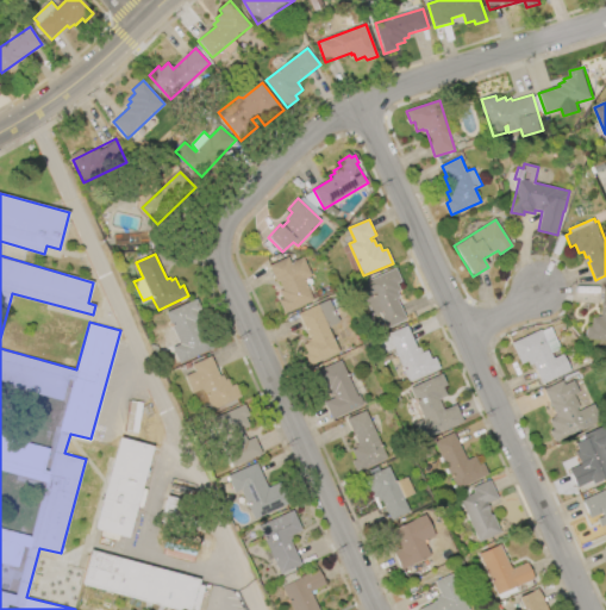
[(276,282),(268,266),(288,256),(291,263),(303,257),(311,277),(305,279),(314,302),(285,315),(279,302),(283,299),(280,292),(282,291),(279,281),(276,282)]
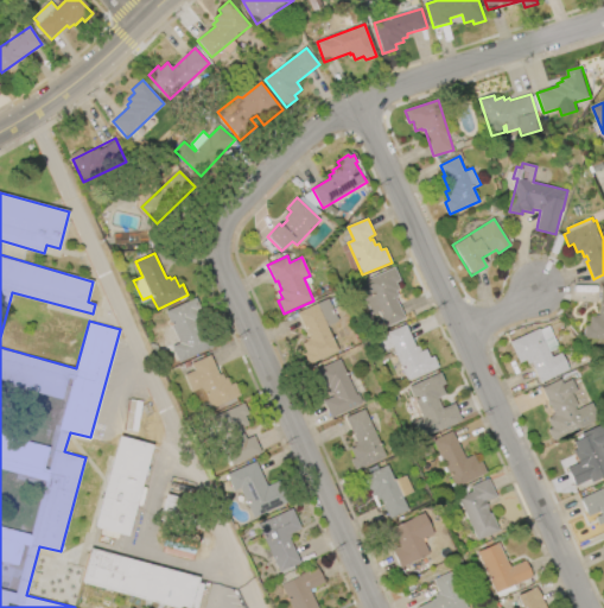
[(373,315),(358,285),(366,283),(364,280),(394,267),(400,280),(396,283),(400,290),(396,291),(399,297),(396,298),(406,318),(386,327),(379,311),(373,315)]
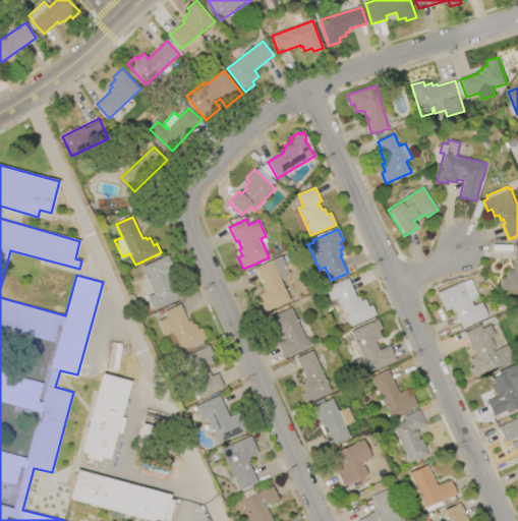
[(517,291),(502,289),(503,279),(506,279),(507,271),(514,272),(517,245),(517,291)]
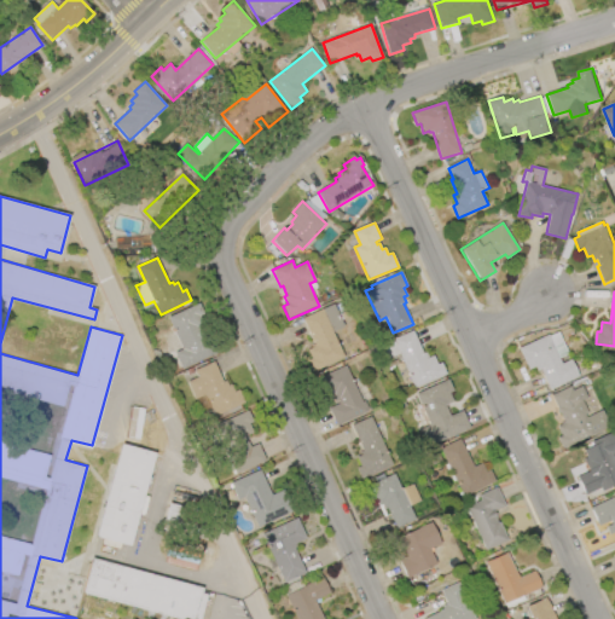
[(168,318),(199,302),(209,324),(204,327),(216,353),(183,369),(175,353),(184,350),(168,318)]
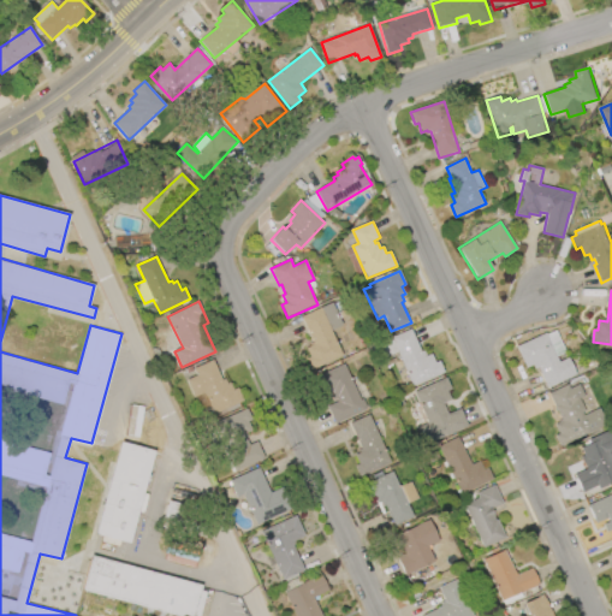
[(344,355),(312,371),(307,359),(310,356),(307,348),(312,345),(312,344),(314,343),(302,317),(332,302),(343,326),(333,331),(344,355)]
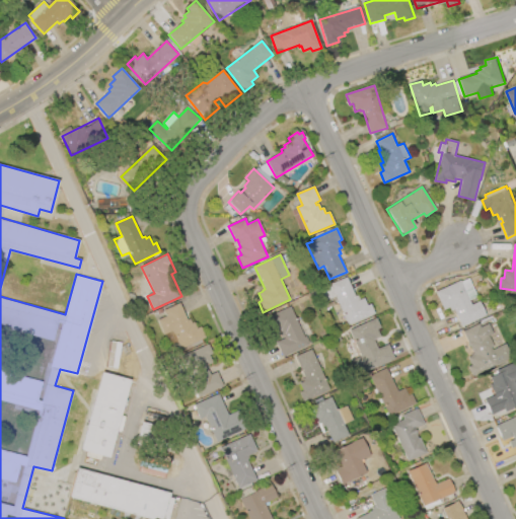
[(355,296),(357,295),(360,300),(364,298),(367,305),(371,303),(375,313),(349,325),(336,296),(326,300),(321,288),(347,277),(355,296)]
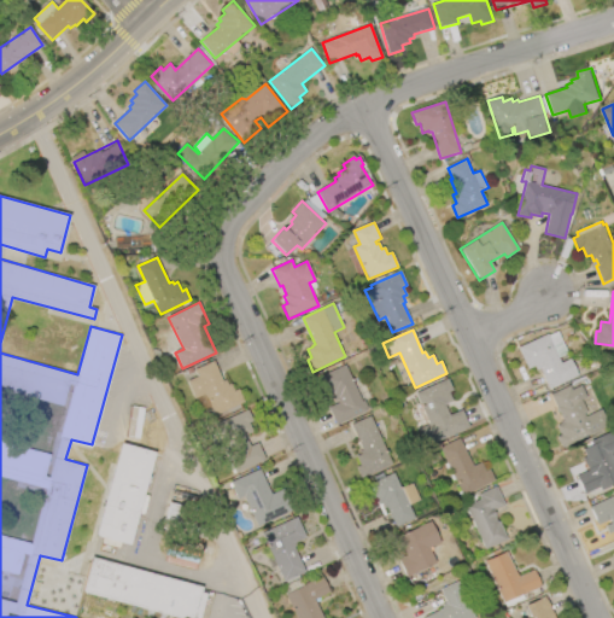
[(548,334),(549,336),(559,331),(568,354),(559,359),(561,363),(571,359),(579,375),(549,390),(541,369),(537,371),(534,366),(528,369),(519,348),(548,334)]
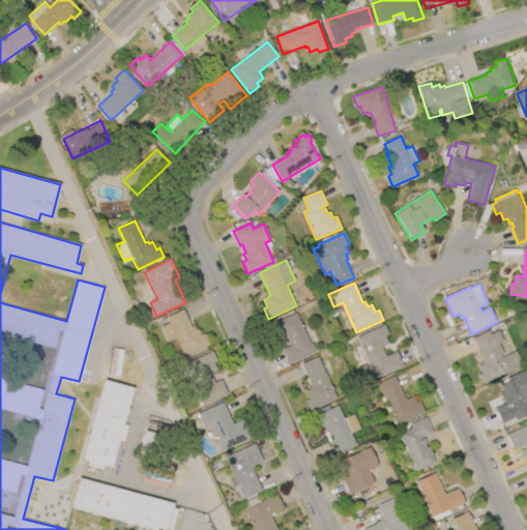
[(211,345),(185,356),(177,337),(168,342),(162,327),(170,323),(168,317),(183,310),(192,327),(195,326),(196,330),(199,329),(201,335),(206,333),(211,345)]
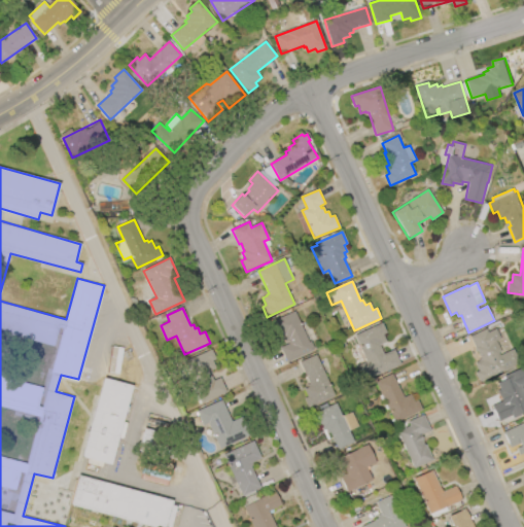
[(274,321),(295,312),(309,343),(311,342),(315,350),(287,362),(280,348),(289,344),(288,342),(286,342),(284,338),(282,339),(274,321)]
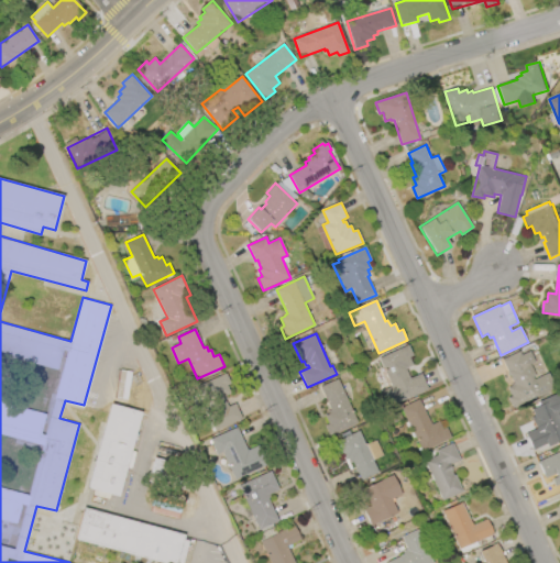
[(379,357),(408,344),(414,355),(409,357),(413,365),(406,368),(410,378),(421,373),(428,388),(391,406),(384,390),(392,386),(379,357)]
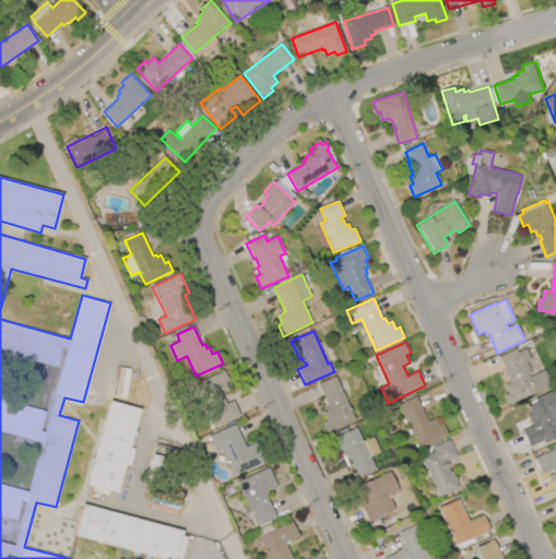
[(499,357),(517,348),(518,353),(527,348),(532,360),(528,363),(532,373),(530,375),(531,377),(545,370),(553,384),(509,405),(505,395),(508,393),(504,385),(508,383),(508,382),(510,381),(499,357)]
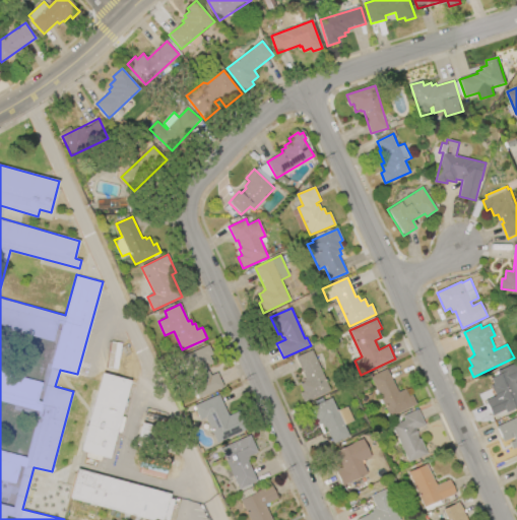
[(218,373),(211,376),(208,367),(214,364),(207,346),(182,356),(199,397),(224,387),(218,373)]
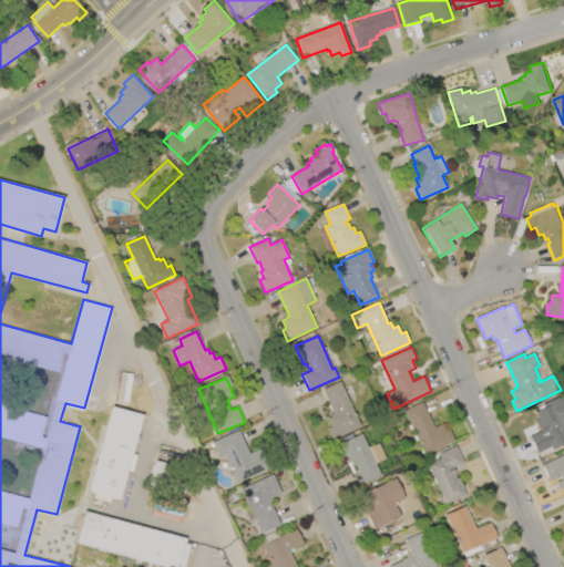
[(324,390),(341,382),(360,426),(332,439),(328,429),(331,426),(328,419),(332,416),(331,414),(334,413),(324,390)]
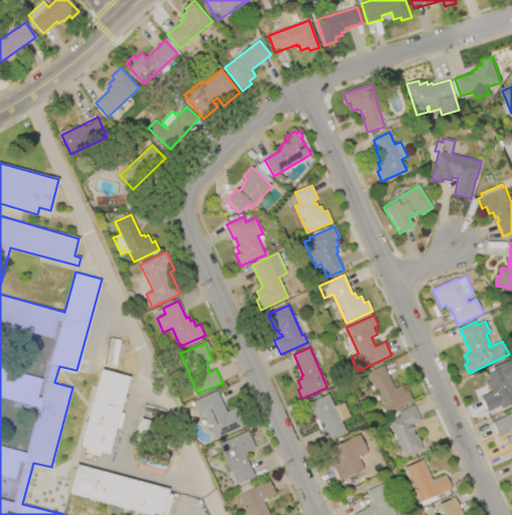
[(511,376),(510,377),(511,380),(511,402),(502,407),(503,409),(490,415),(489,411),(488,411),(481,396),(491,392),(486,381),(489,380),(487,374),(495,370),(493,367),(511,359),(511,376)]
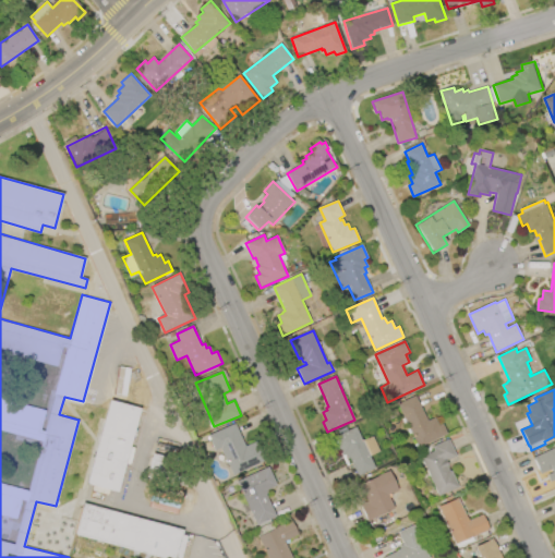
[(419,448),(398,404),(415,396),(429,421),(435,417),(439,425),(443,424),(447,434),(419,448)]
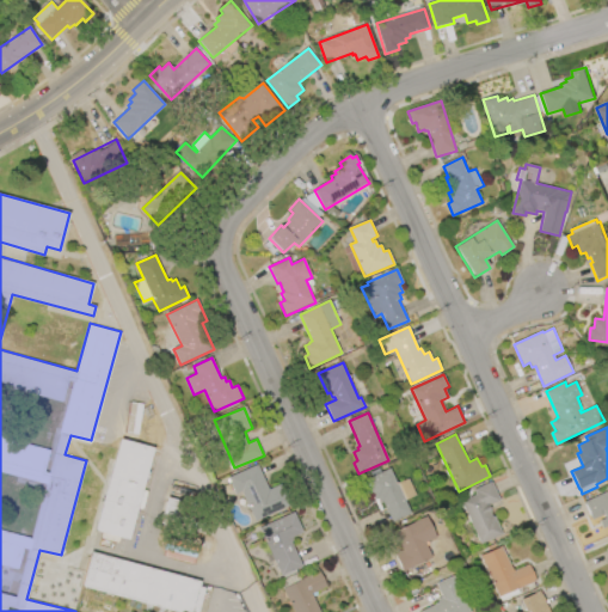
[(129,539),(96,530),(120,438),(154,447),(129,539)]
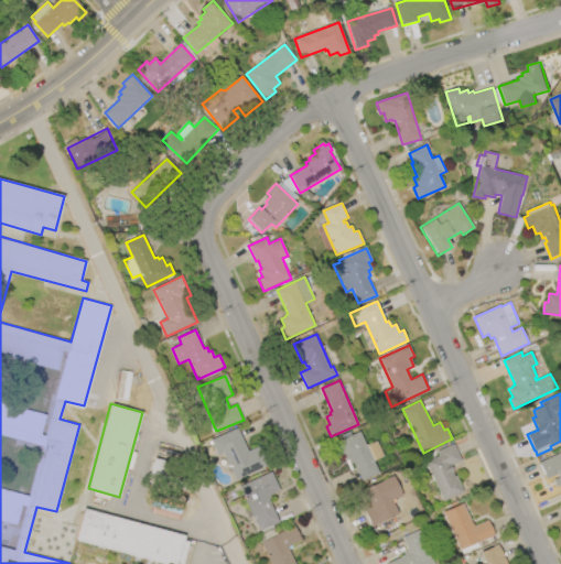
[(211,440),(238,427),(249,451),(259,446),(269,466),(236,480),(223,453),(217,455),(211,440)]
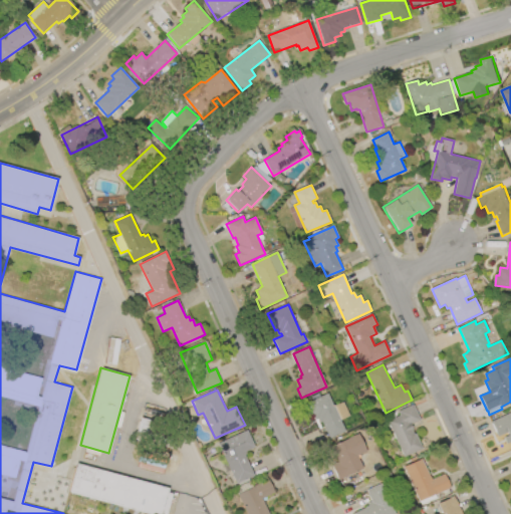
[(304,404),(328,393),(346,432),(330,439),(322,422),(320,423),(318,419),(316,420),(313,414),(309,416),(304,404)]
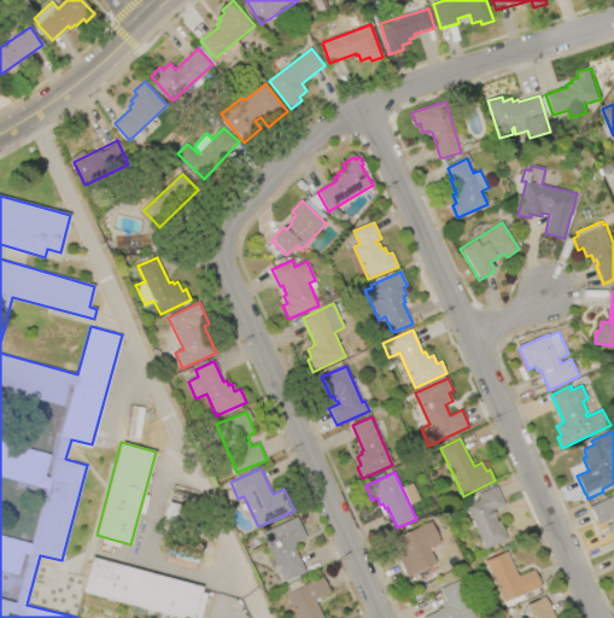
[(487,549),(467,506),(481,499),(480,495),(498,487),(507,505),(495,509),(497,516),(496,517),(498,523),(500,522),(508,540),(487,549)]
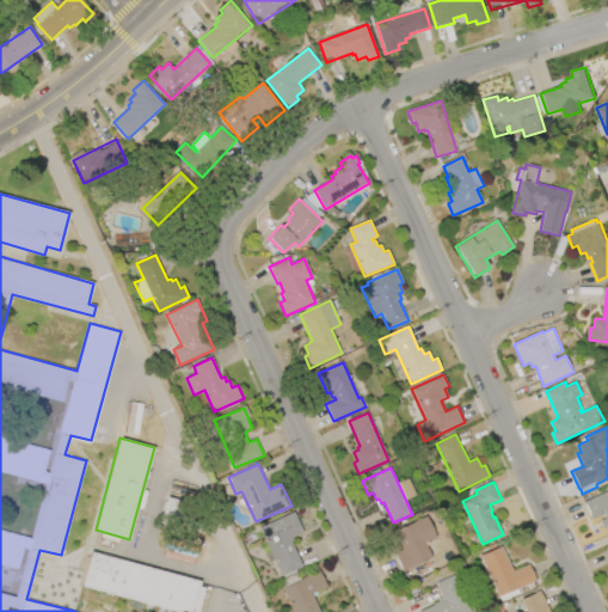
[(585,502),(607,491),(607,526),(603,528),(600,521),(606,518),(605,514),(593,520),(585,502)]
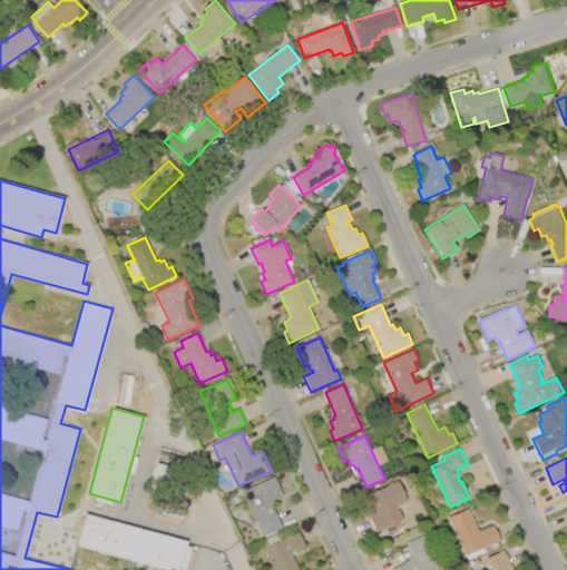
[(243,492),(274,478),(283,495),(274,500),(275,503),(273,504),(283,527),(264,536),(243,492)]
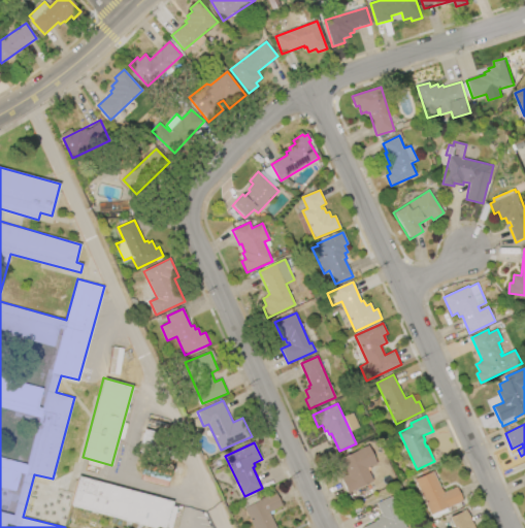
[(373,481),(348,493),(340,477),(349,474),(341,459),(368,446),(378,463),(367,468),(370,475),(373,473),(375,477),(372,479),(373,481)]
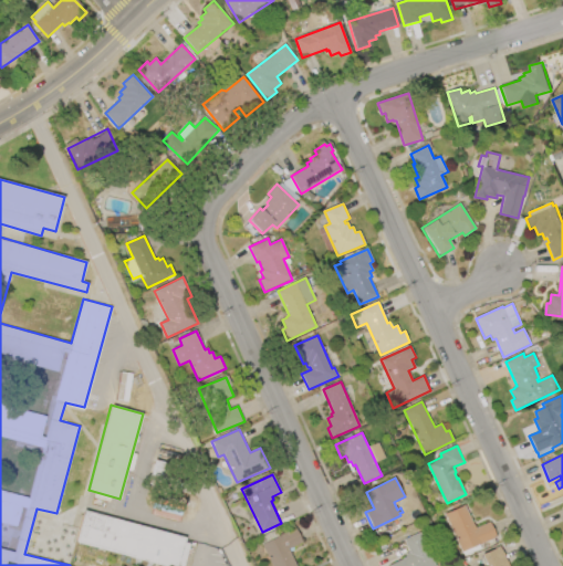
[(477,528),(490,523),(497,537),(462,553),(446,514),(466,505),(477,528)]
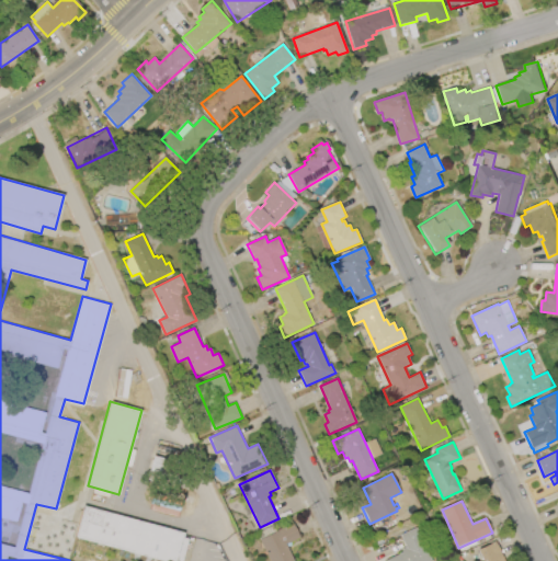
[(184,531),(183,536),(190,538),(183,560),(177,560),(175,560),(162,560),(75,537),(83,505),(184,531)]
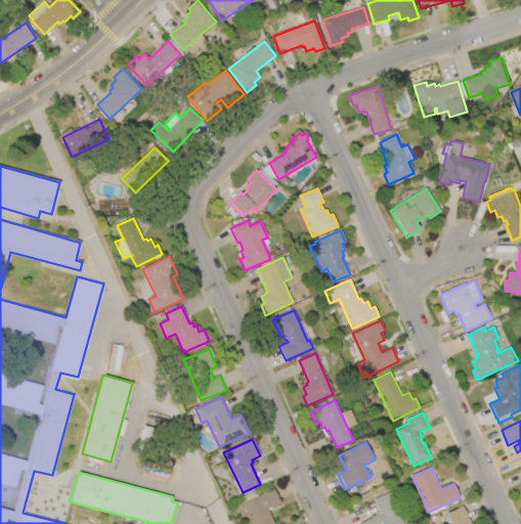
[(252,523),(244,505),(260,496),(259,495),(271,489),(270,487),(273,485),(281,503),(268,509),(275,523),(252,523)]
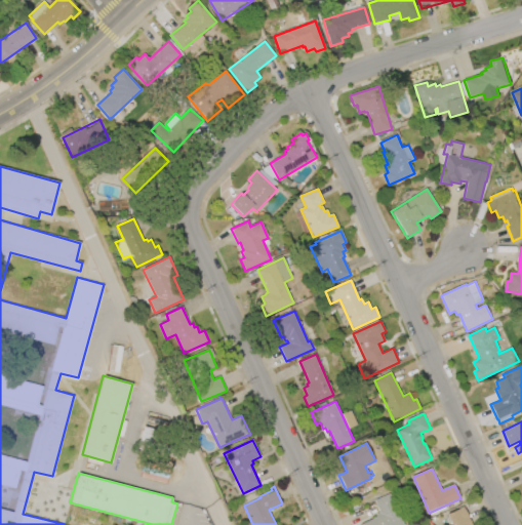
[(361,524),(377,517),(376,514),(380,512),(375,500),(390,493),(404,524),(361,524)]
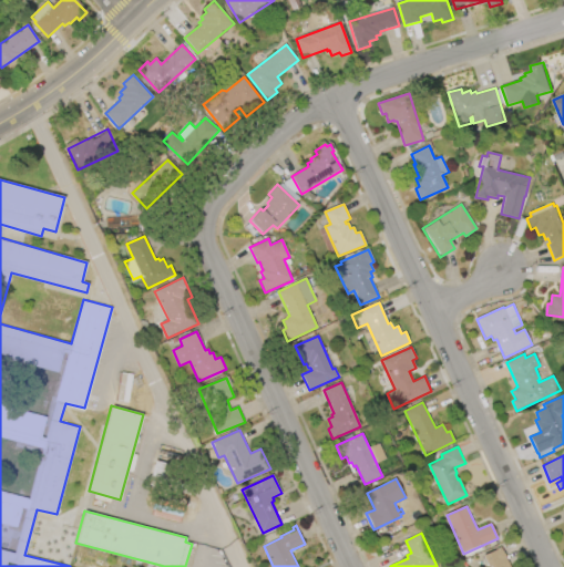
[(483,557),(488,566),(510,566),(500,548),(483,557)]
